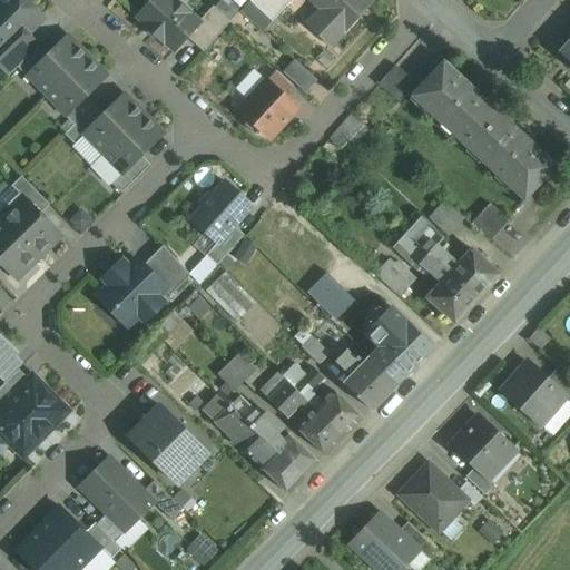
[(26,0),(0,0),(0,47),(6,53),(26,33),(43,18),(26,0)]
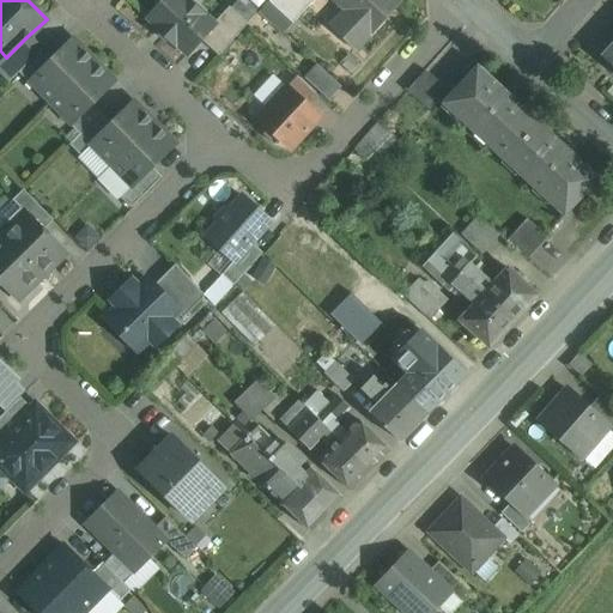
[(187,0),(158,0),(158,1),(158,7),(150,18),(158,25),(156,26),(175,44),(177,43),(188,53),(201,40),(214,25),(213,24),(187,0)]
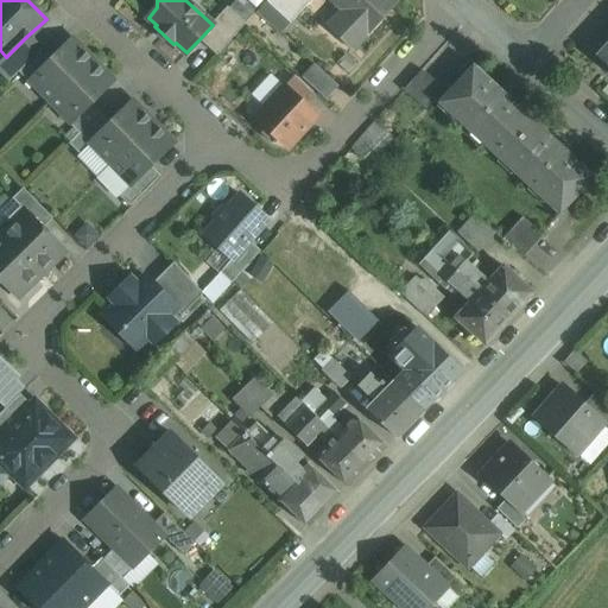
[(311,0),(267,0),(267,1),(290,23),(311,0)]
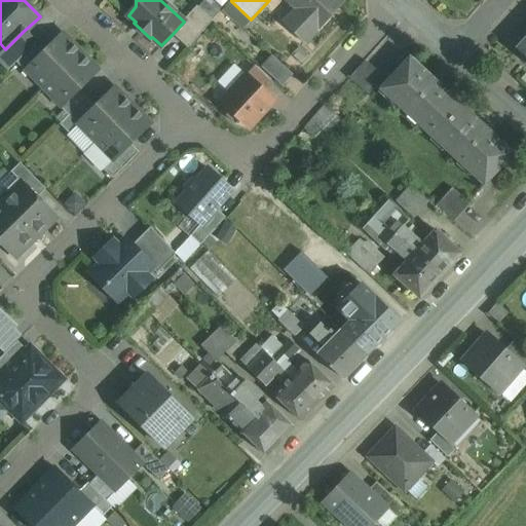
[(345,1),(343,0),(286,0),(303,15),(290,29),(306,43),(345,1)]
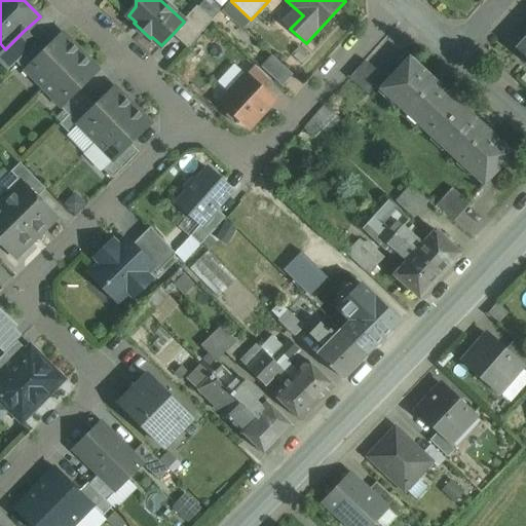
[(196,6),(183,21),(184,22),(173,34),(187,47),(213,21),(196,6)]
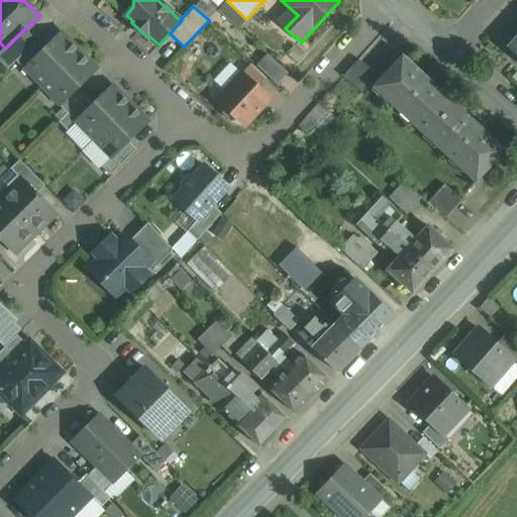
[(5,48),(0,42),(0,58),(9,68),(16,61),(33,44),(35,42),(23,30),(5,48)]
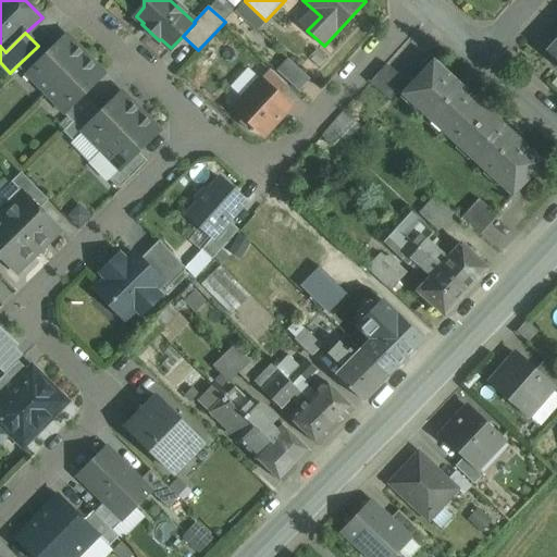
[(45,57),(27,74),(28,74),(47,93),(86,54),(66,35),(45,57)]
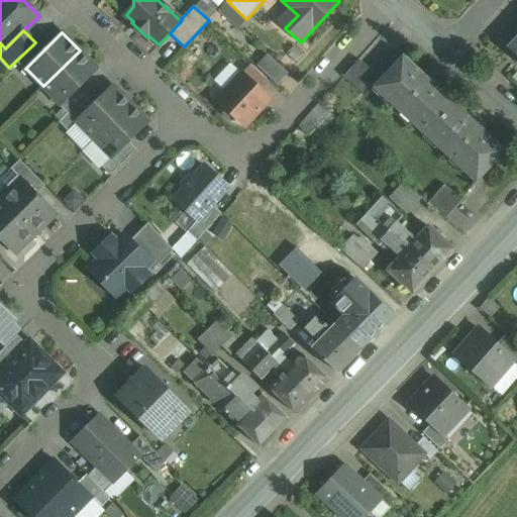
[(516,37),(508,47),(516,56),(516,37)]
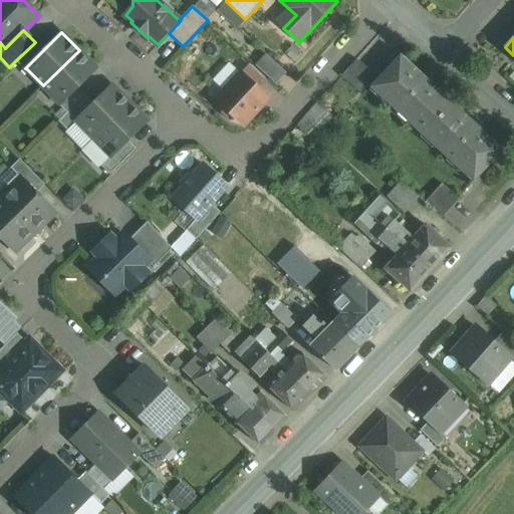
[(41,52),(33,44),(16,60),(25,69),(26,68),(25,68),(41,52)]
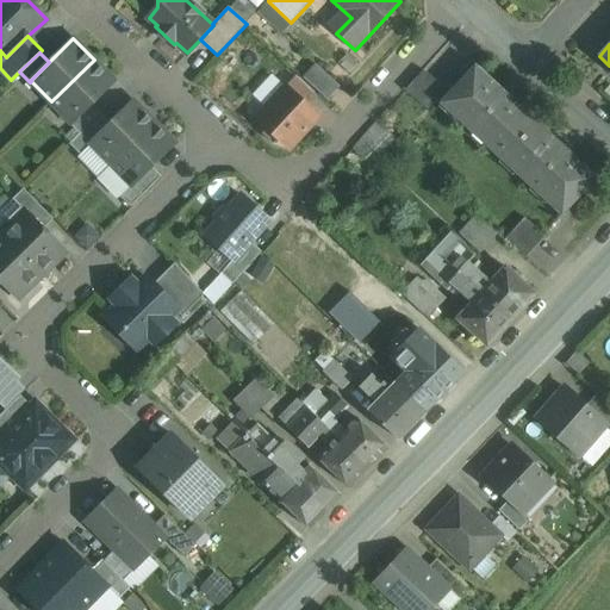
[(94,60),(51,101),(70,123),(72,123),(91,104),(114,80),(94,60)]
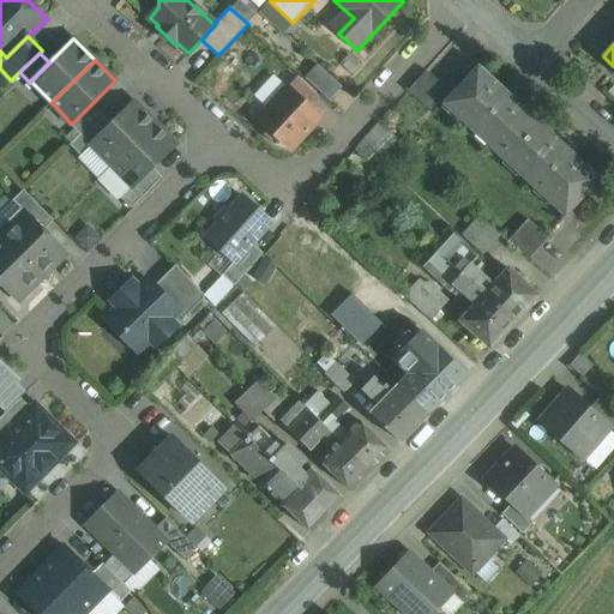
[(318,62),(306,77),(331,98),(343,85),(318,62)]
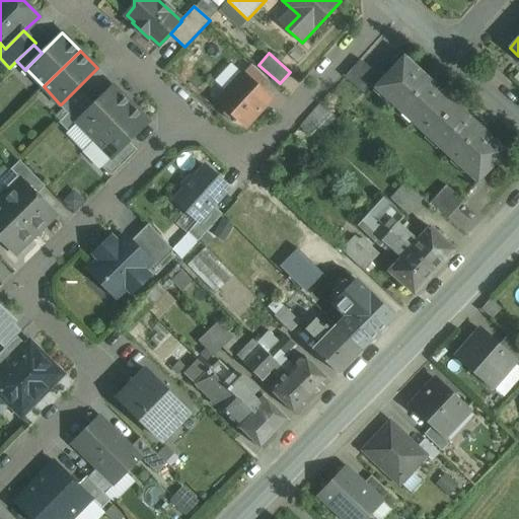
[(456,103),(404,55),(374,87),(426,136),(456,103)]
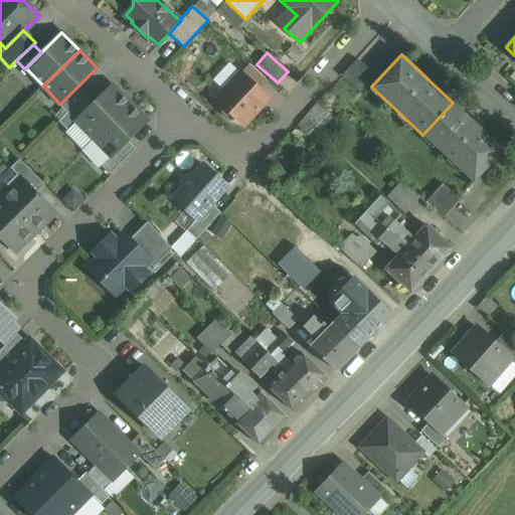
[(376,74),(357,58),(342,75),(360,92),(376,74)]
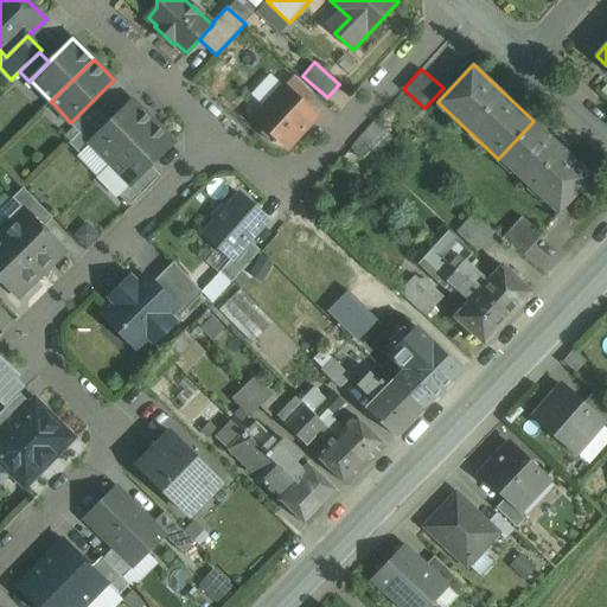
[(315,95),(294,76),(285,87),(305,106),(315,95)]
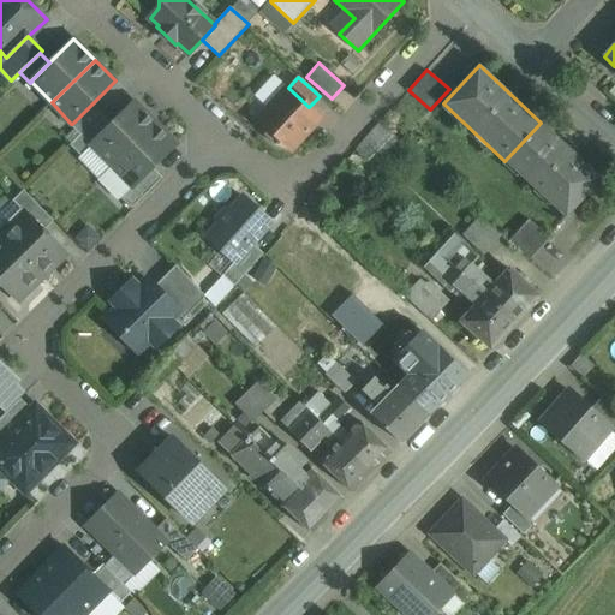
[(309,107),(288,88),(260,120),(269,130),(264,135),(275,145),(280,139),(291,149),(321,118),(309,107)]
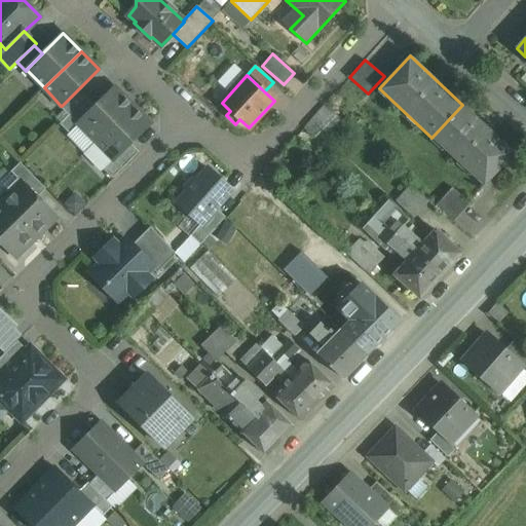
[(95,107),(78,123),(78,124),(96,142),(134,105),(115,87),(95,107)]
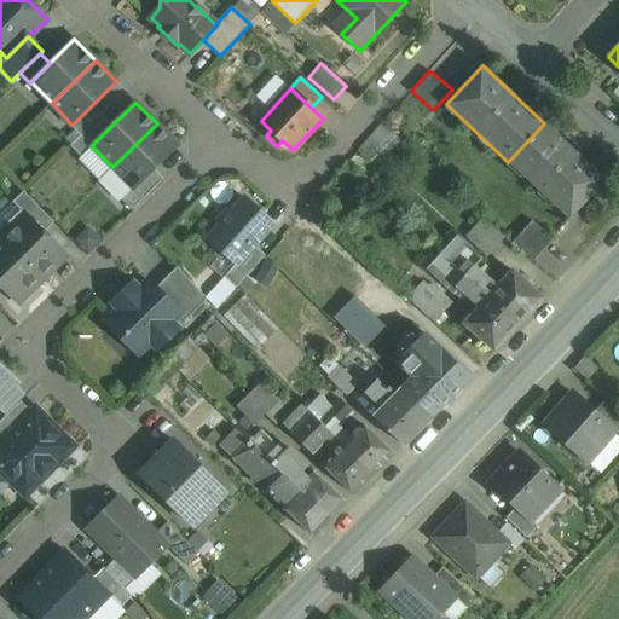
[(92,105),(73,125),(71,125),(70,126),(81,136),(102,116),(92,105)]
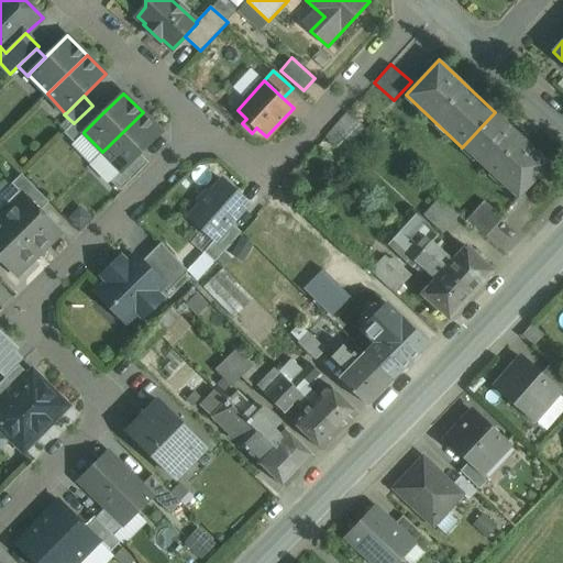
[(92,106),(74,123),(64,133),(74,143),(84,133),(84,132),(101,114),(92,106)]
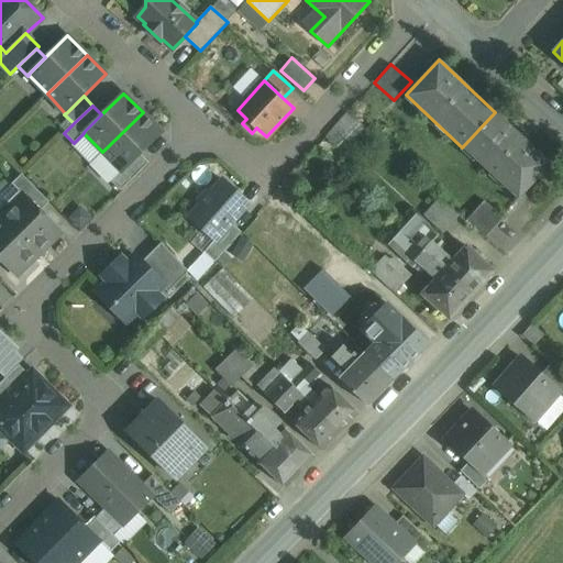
[(143,112),(102,152),(121,170),(140,153),(162,132),(143,112)]
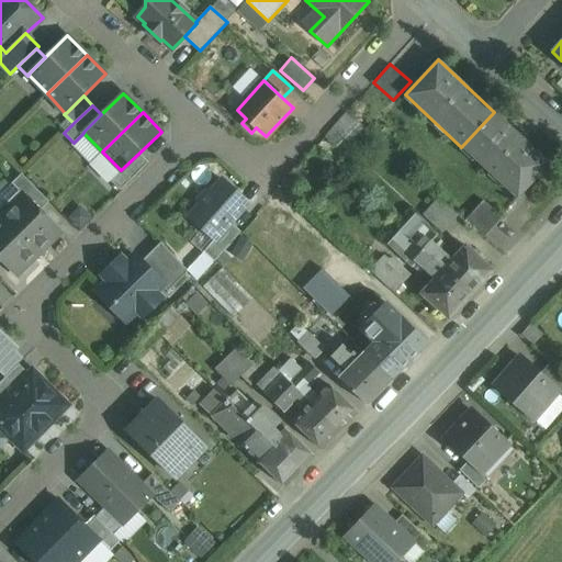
[(347,112),(326,136),(337,145),(358,122),(347,112)]
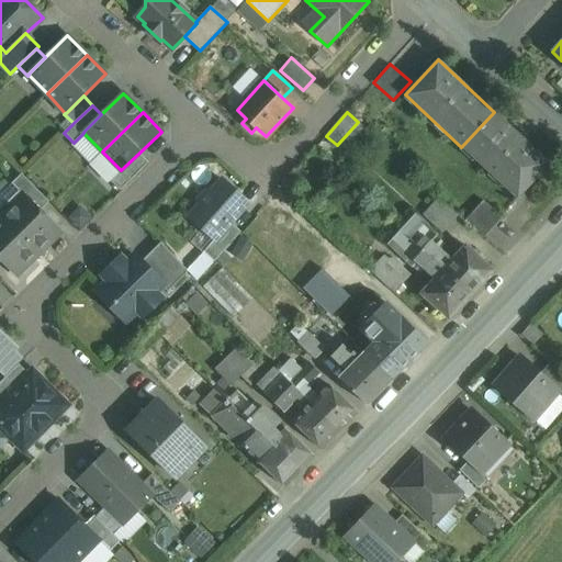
[(550,164),(494,112),(461,147),(517,199),(550,164)]
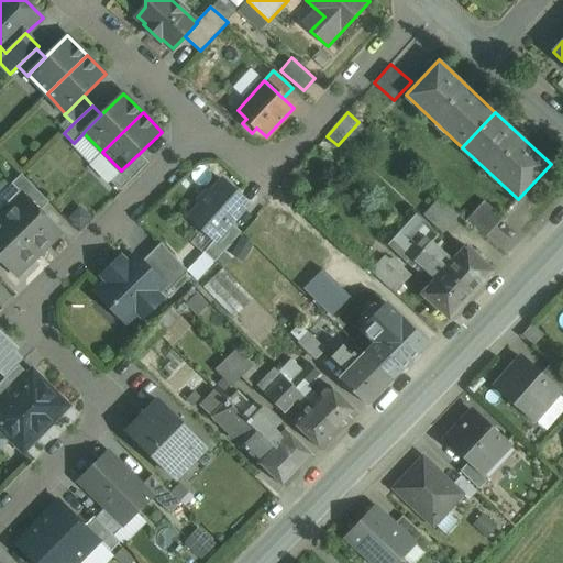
[(140,153),(121,170),(111,180),(120,190),(148,163),(140,153)]
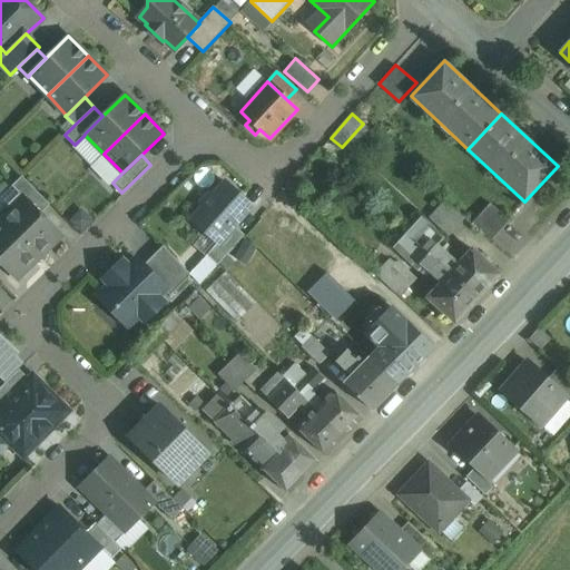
[(50,205),(22,176),(12,186),(25,198),(40,214),(50,205)]
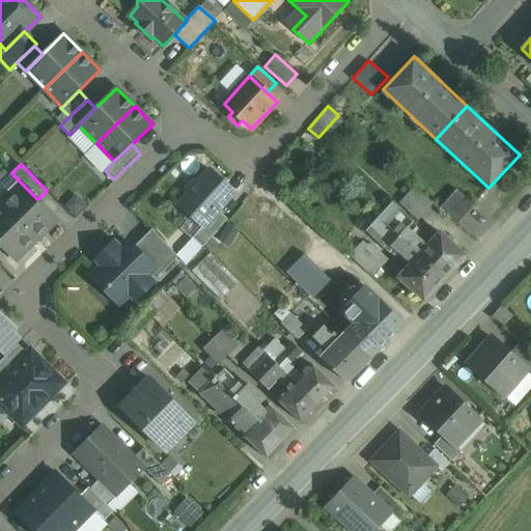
[(210,169),(198,183),(195,180),(187,190),(190,192),(178,204),(203,226),(203,227),(218,211),(233,194),(223,185),(225,183),(210,169)]
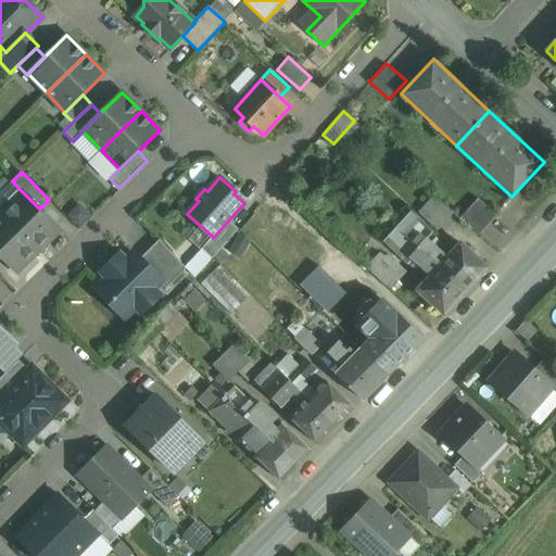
[(39,209),(24,193),(15,203),(12,200),(0,212),(36,249),(46,240),(51,240),(58,234),(58,227),(39,209)]
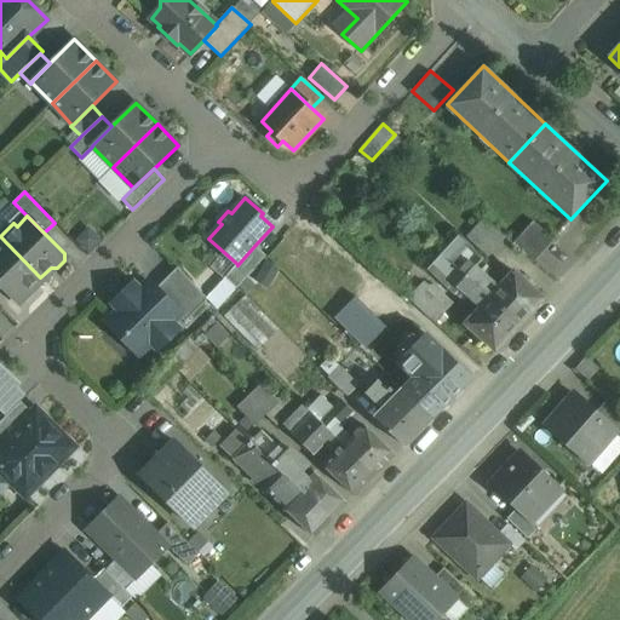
[(505,236),(484,218),(466,237),(487,257),(505,236)]
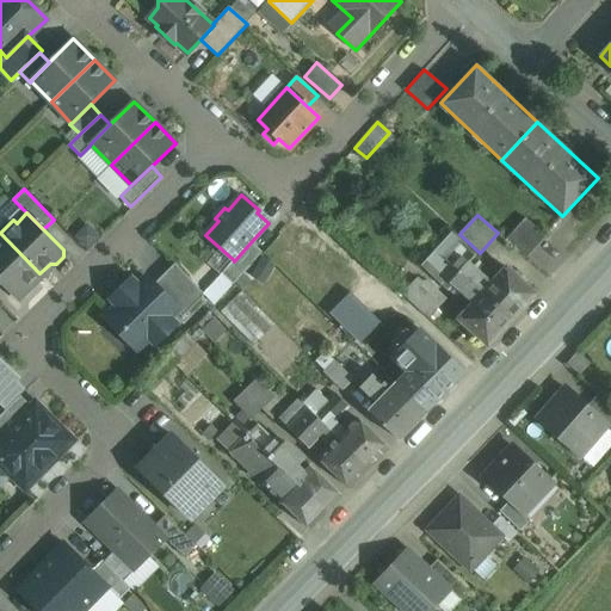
[(525,218),(505,239),(525,258),(545,236),(525,218)]
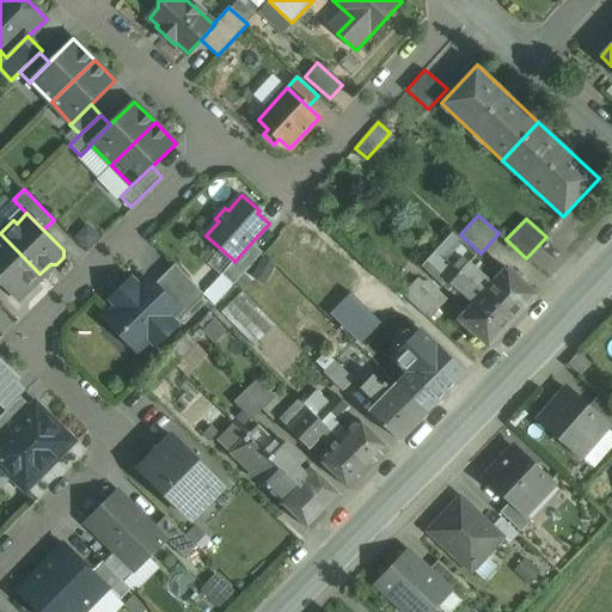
[(40,274),(0,233),(0,280),(16,297),(23,297),(30,289),(30,283),(40,274)]
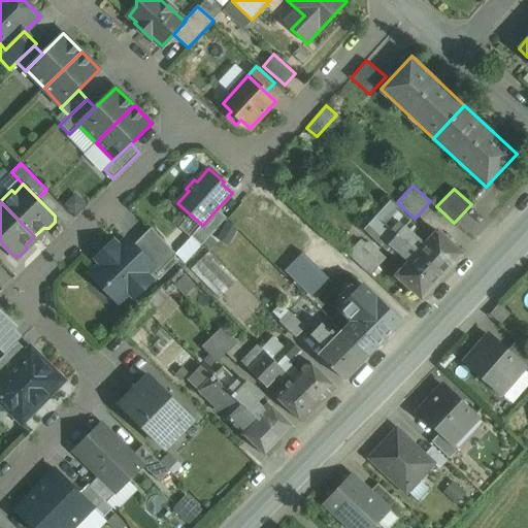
[(463,254),(437,231),(425,244),(414,234),(405,227),(410,221),(390,201),(376,216),(442,276),(463,254)]
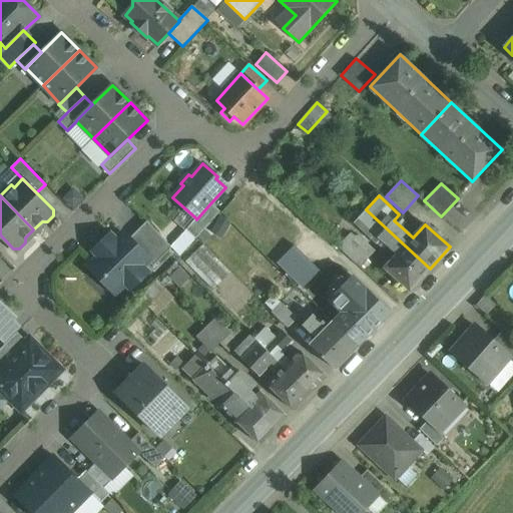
[(210,203),(196,219),(196,218),(186,229),(195,238),(219,211),(210,203)]
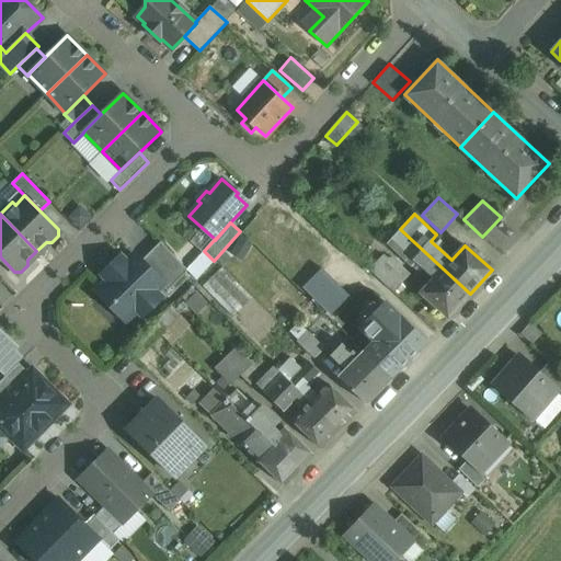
[(470,294),(400,229),(387,243),(411,266),(415,262),(434,278),(421,293),(448,318),(470,294)]
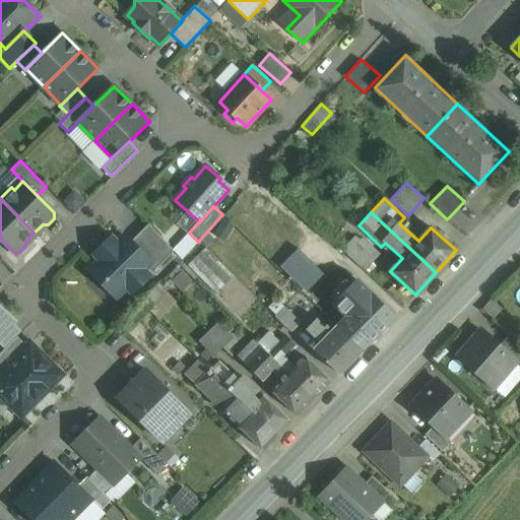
[(149,224),(131,243),(151,263),(150,265),(154,270),(174,251),(149,224)]
